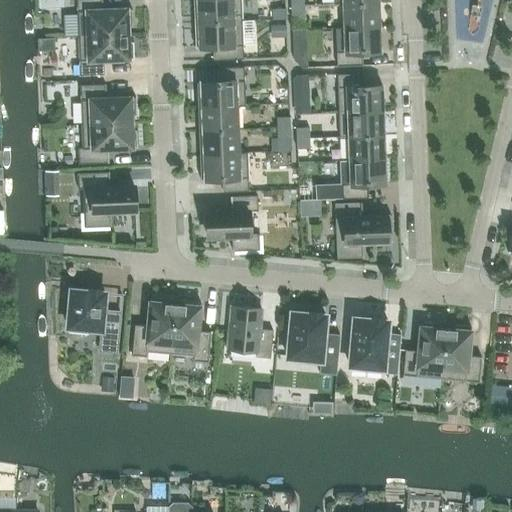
[(127,26),(133,26),(132,8),(103,9),(102,0),(76,0),(78,35),(128,34),(127,26)]
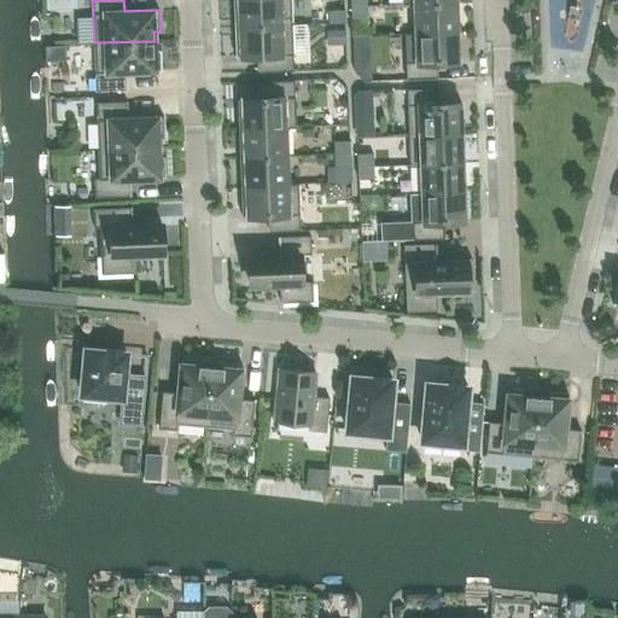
[(240,19),(240,27),(292,24),(291,0),(233,0),(234,21),(240,19)]
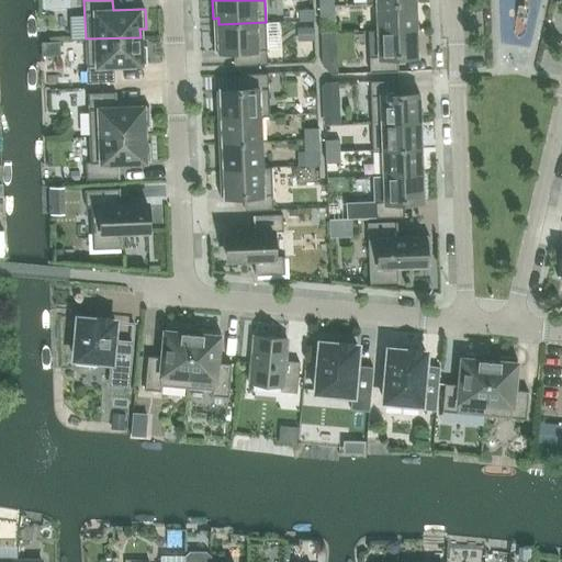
[(416,2),(378,3),(379,30),(417,29),(416,2)]
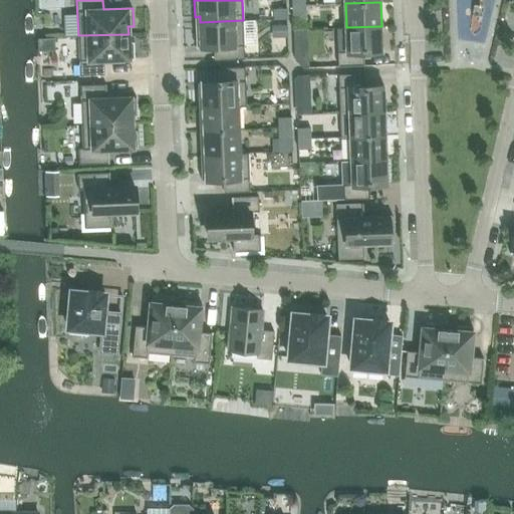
[(293,16),(306,15),(305,5),(293,5),(293,16)]
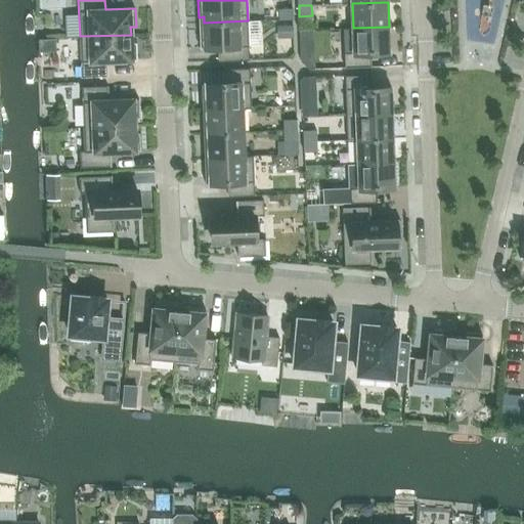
[(293,18),(293,8),(278,9),(279,19),(293,18)]
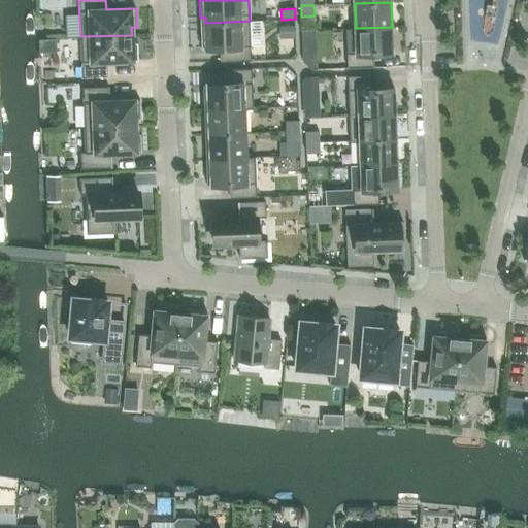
[(205,28),(201,29),(201,48),(220,47),(221,62),(252,60),(250,21),(205,23),(205,28)]
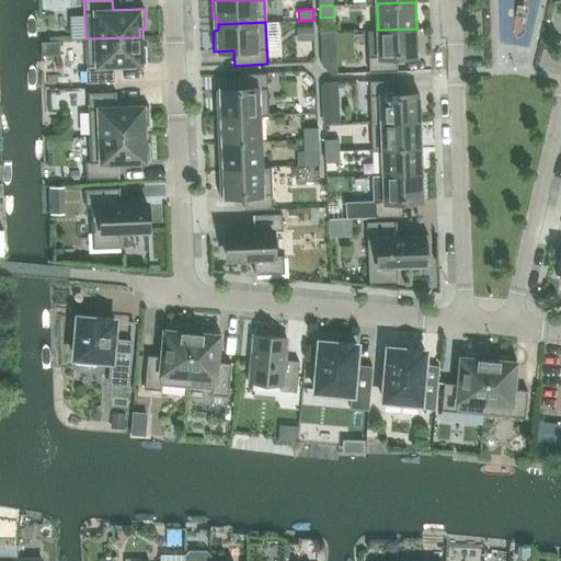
[(378,30),(368,31),(368,56),(369,72),(398,71),(397,56),(418,56),(416,29),(378,30)]
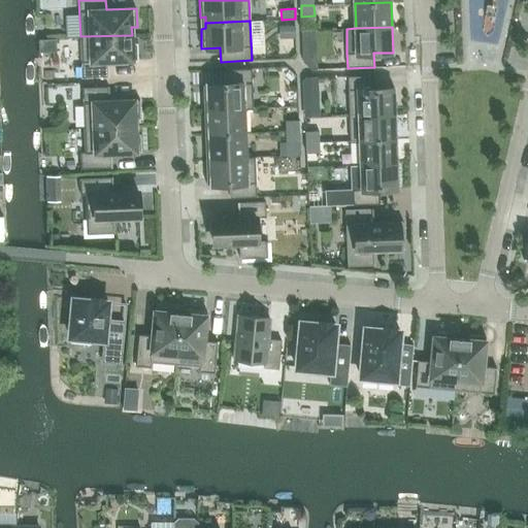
[(132,42),(132,35),(80,36),(81,77),(108,76),(108,61),(138,60),(137,42),(132,42)]
